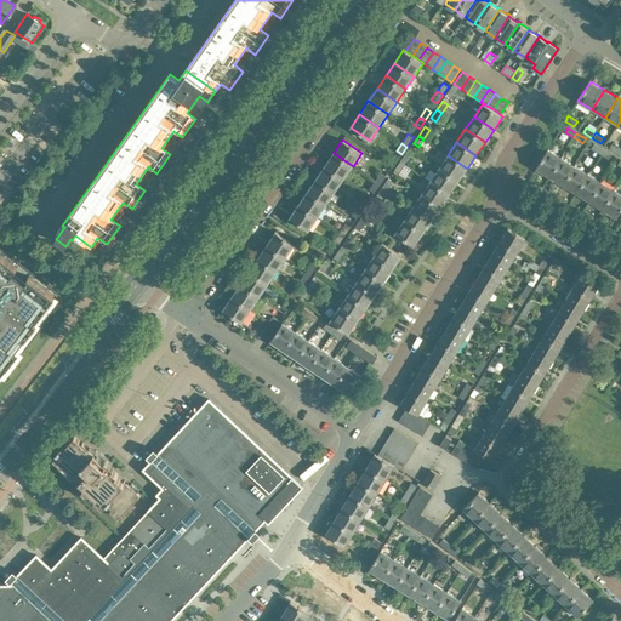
[(604,149),(594,143),(591,149),(600,154),(604,149)]
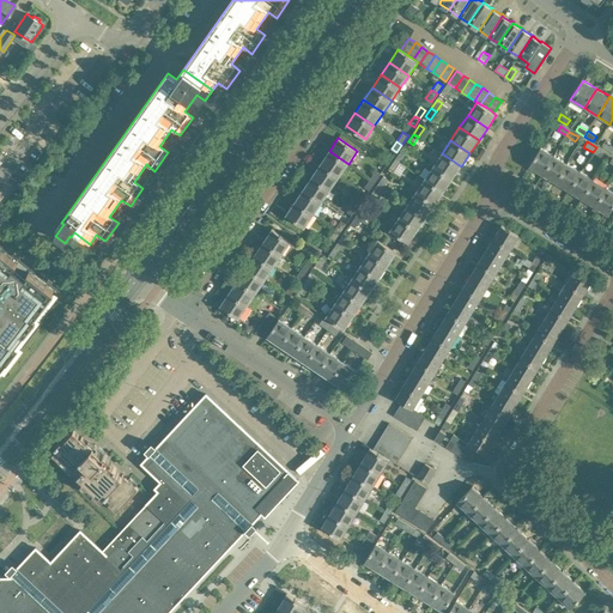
[(611,152),(612,147),(612,146),(605,141),(602,146),(611,152)]
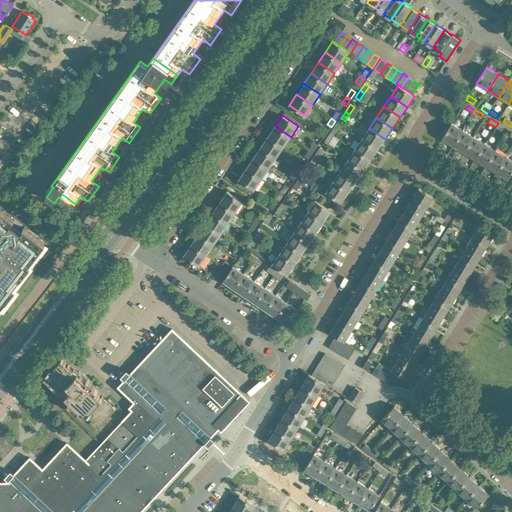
[(453,146),(463,130),(452,123),(442,140),(453,146)]
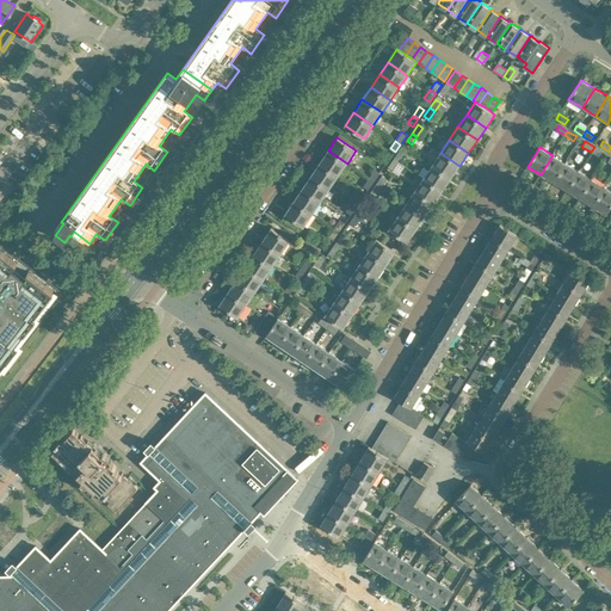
[(603,152),(594,147),(591,152),(599,156),(603,152)]
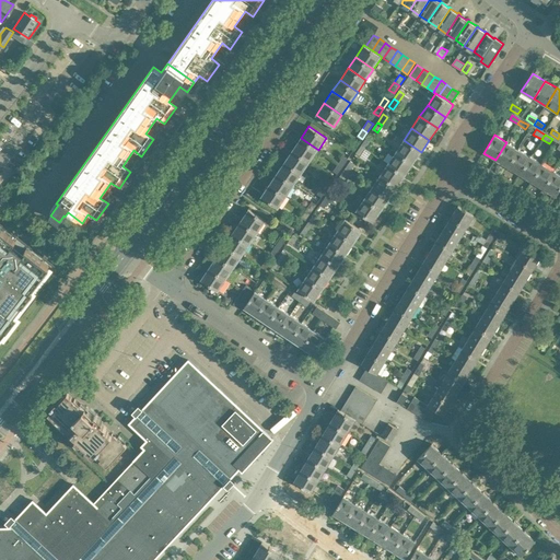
[(365,149),(371,140),(366,137),(361,146),(365,149)]
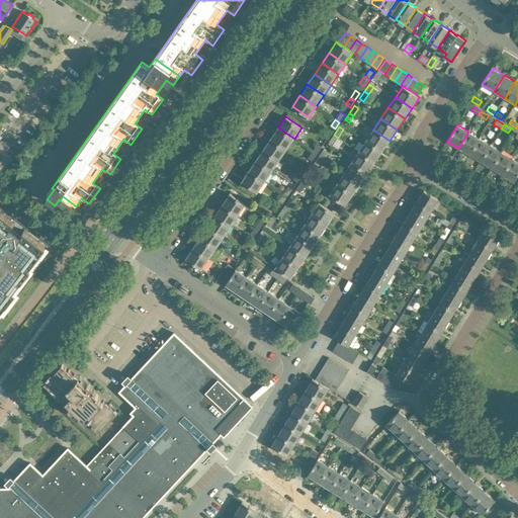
[(287,149),(294,139),(278,127),(271,138),(287,149)]
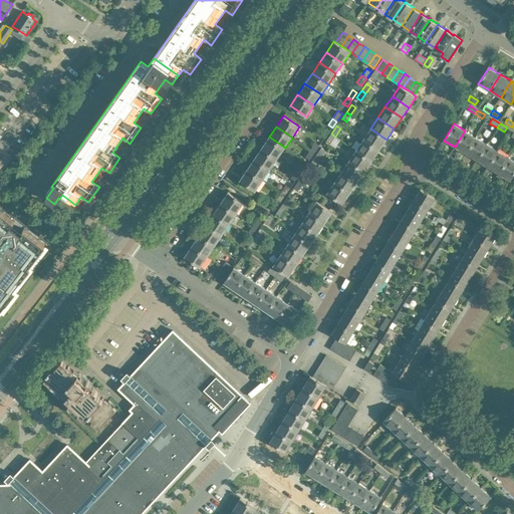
[(387,140),(370,129),(363,140),(379,150),(387,140)]
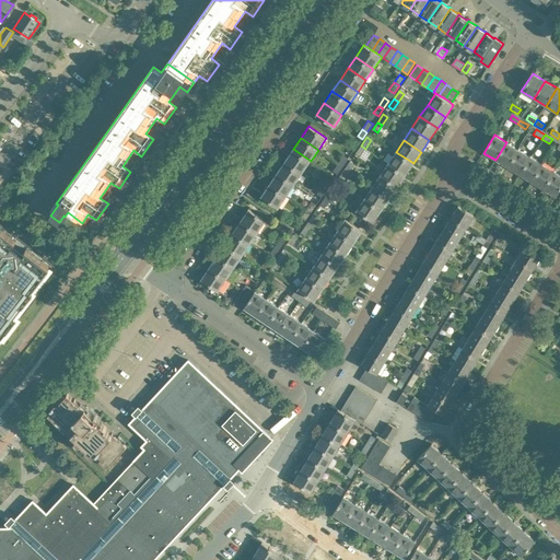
[(508,167),(518,149),(506,142),(496,160),(508,167)]
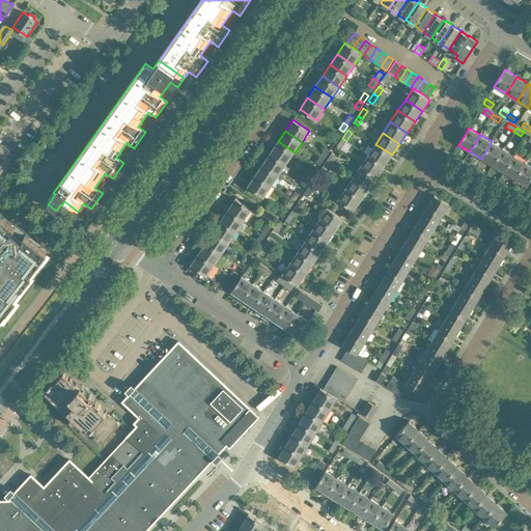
[(342,147),(346,141),(342,138),(338,145),(342,147)]
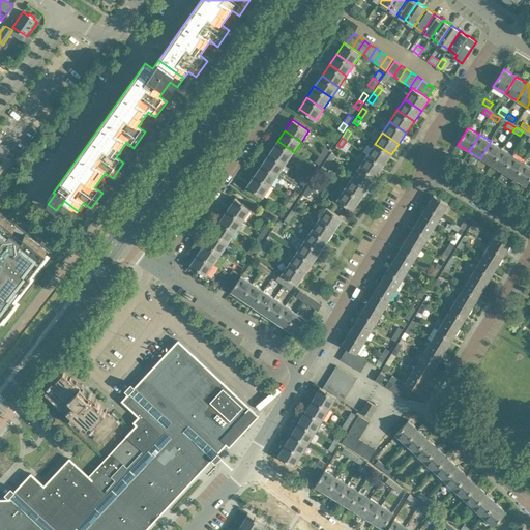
[(287,164),(294,152),(277,141),(270,152),(287,164)]
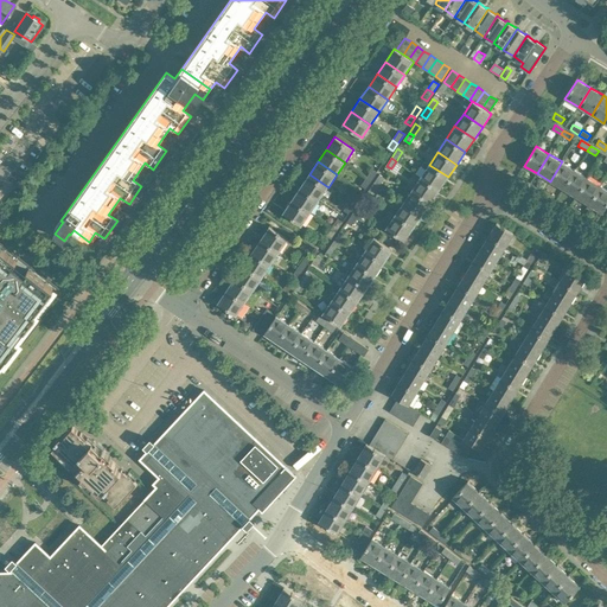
[(563,190),(575,170),(562,161),(550,181),(563,190)]
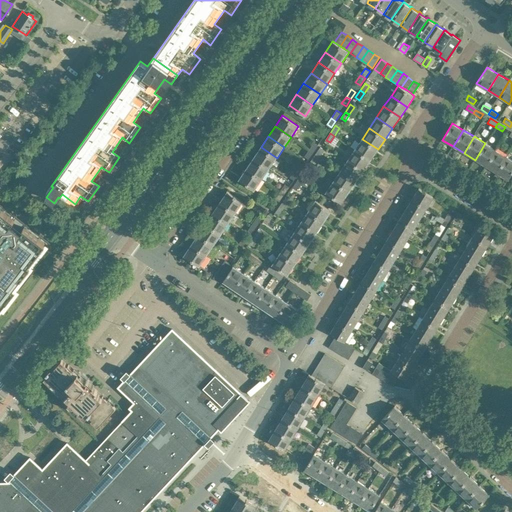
[(378,149),(362,139),(354,150),(370,160),(378,149)]
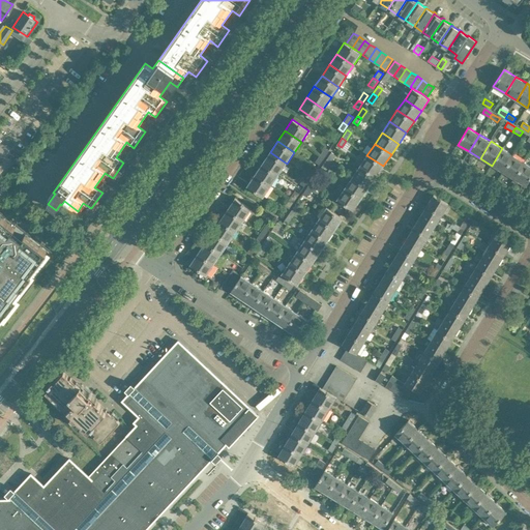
[(325,157),(330,150),(325,147),(320,154),(325,157)]
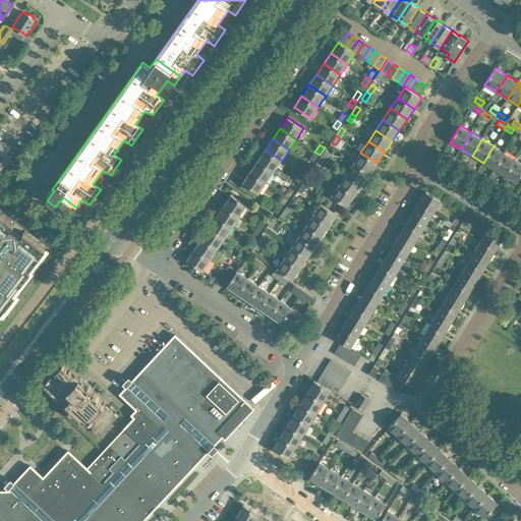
[(495,169),(505,153),(494,146),(483,163),(495,169)]
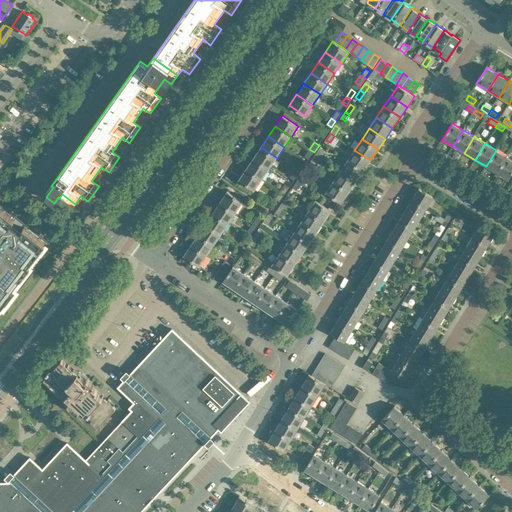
[(320,157),(325,149),(321,146),(315,154),(320,157)]
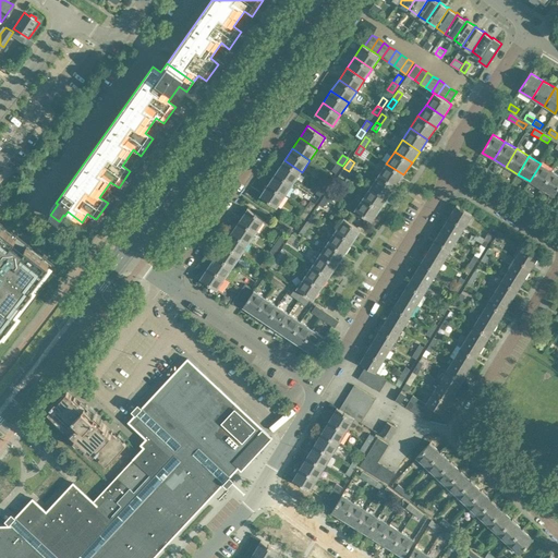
[(293,184),(302,172),(284,160),(276,172),(293,184)]
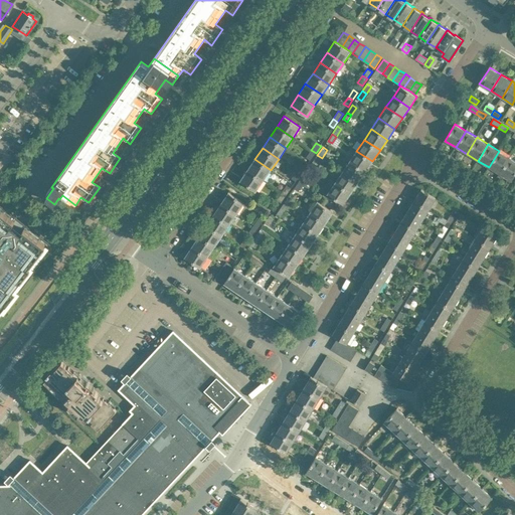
[(311,160),(316,153),(311,150),(307,157),(311,160)]
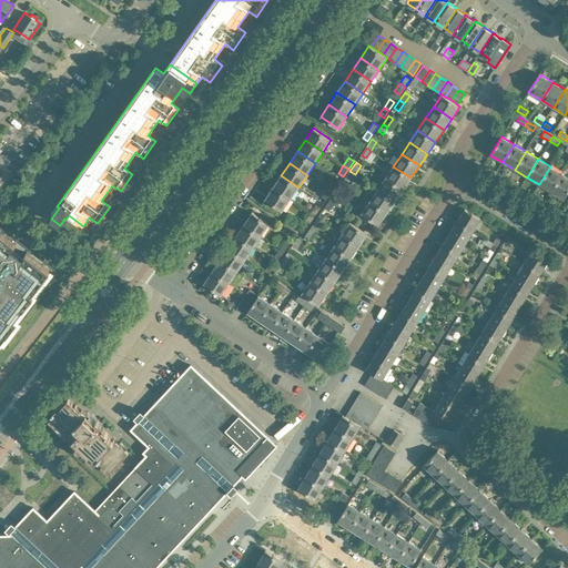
[(411,178),(393,166),(385,178),(403,190),(411,178)]
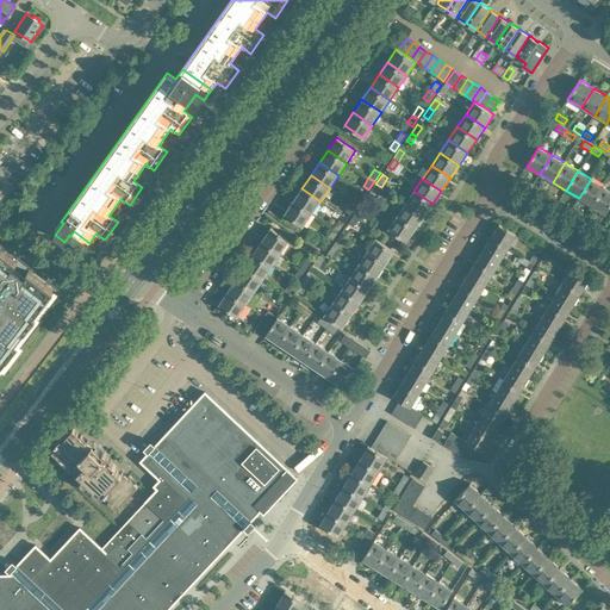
[(592,206),(604,186),(591,179),(579,198),(592,206)]
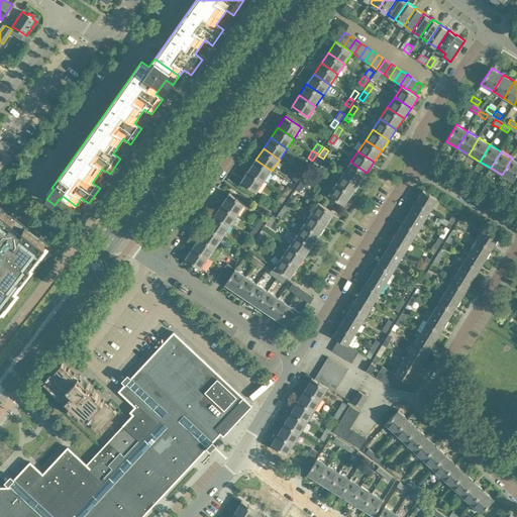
[(318,165),(323,159),(318,156),(314,162),(318,165)]
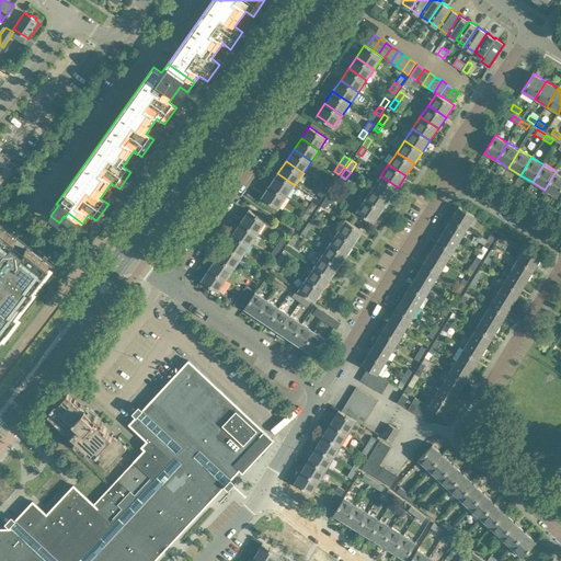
[(557,197),(560,190),(560,174),(556,171),(545,190),(557,197)]
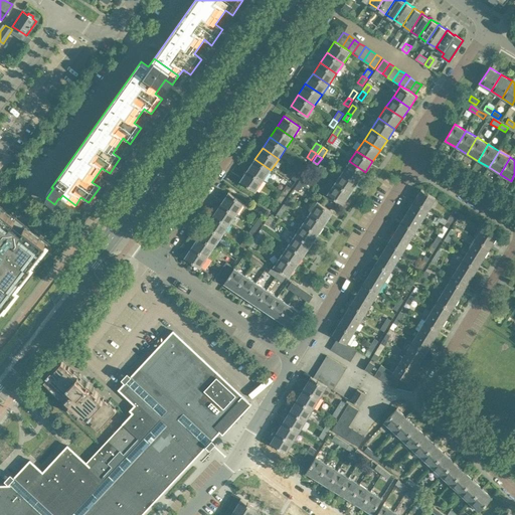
[(264,180),(271,170),(254,159),(247,169),(264,180)]
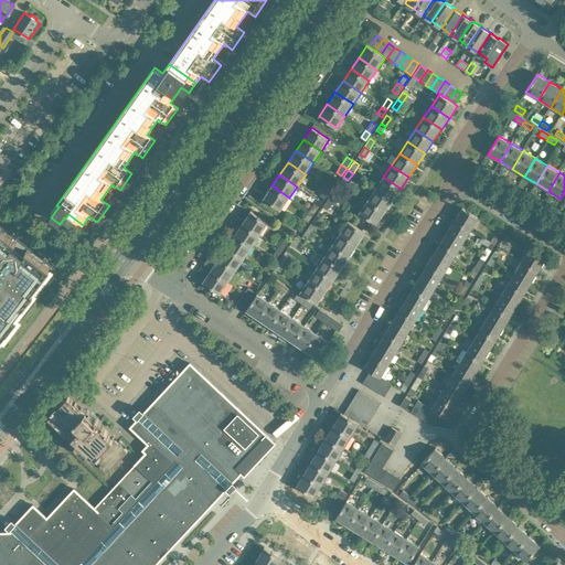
[(401,189),(383,177),(375,189),(393,200),(401,189)]
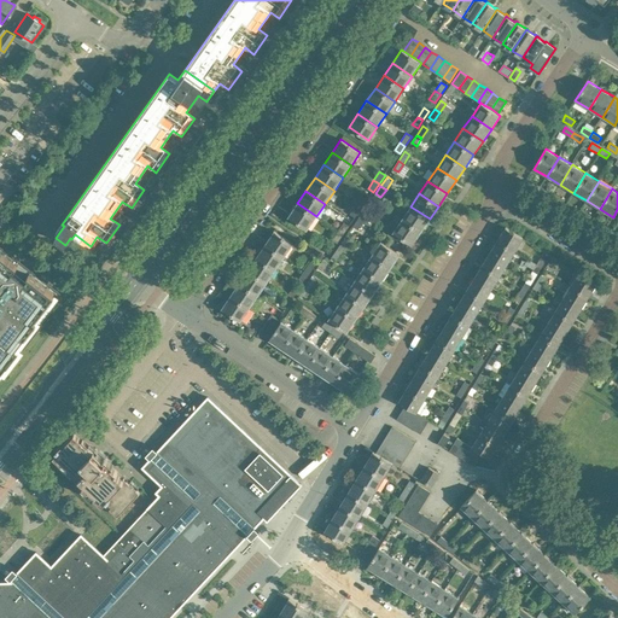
[(361,209),(367,200),(362,197),(356,205),(361,209)]
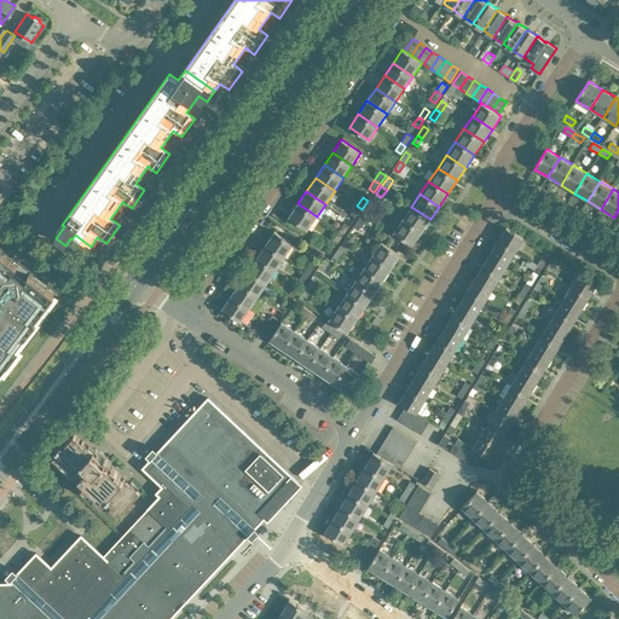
[(317,217),(298,203),(289,217),(308,230),(317,217)]
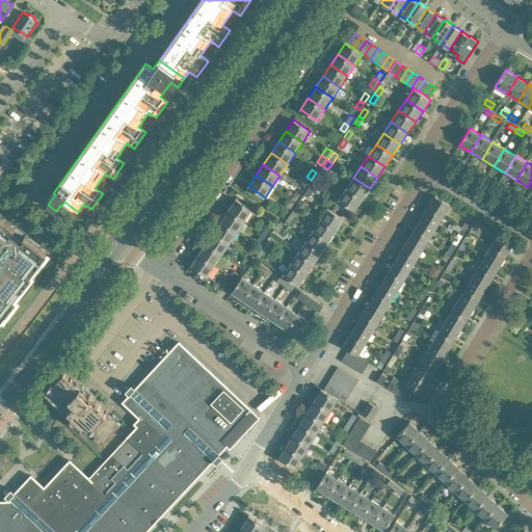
[(307,187),(311,180),(307,177),(301,184),(307,187)]
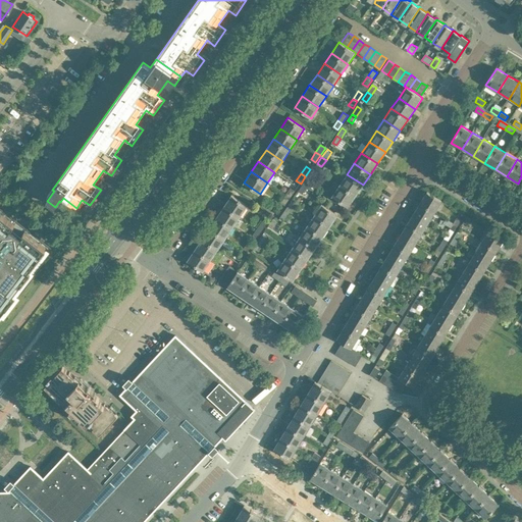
[(363,185),(347,174),(340,185),(356,196),(363,185)]
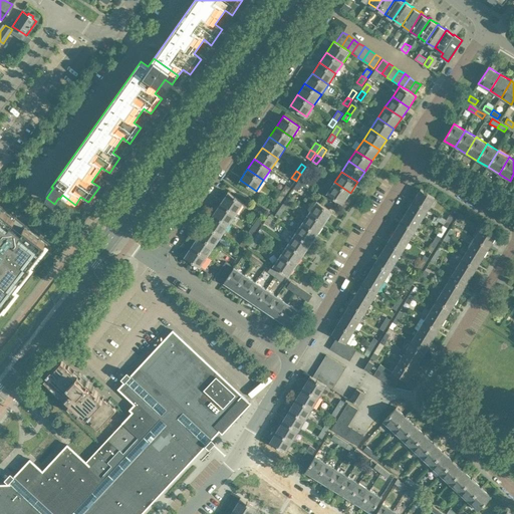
[(303,184),(308,177),(303,174),(299,181),(303,184)]
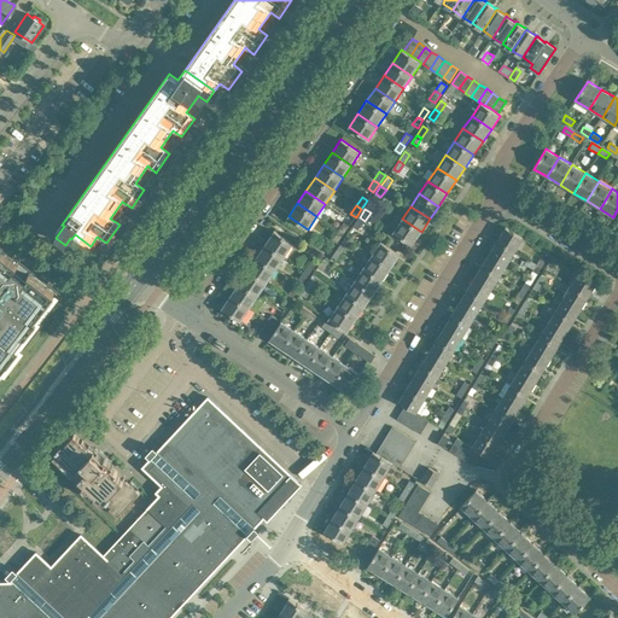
[(359,229),(365,221),(360,217),(354,226),(359,229)]
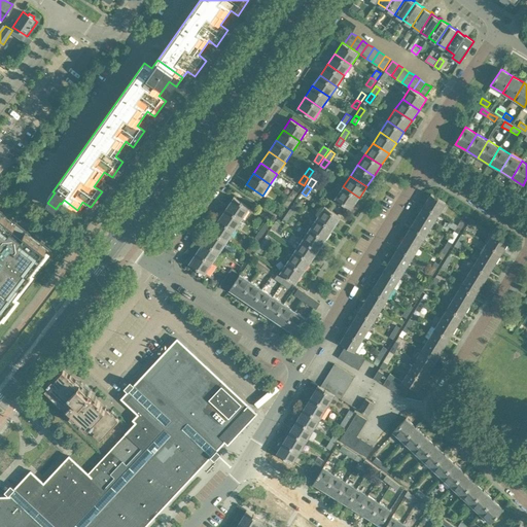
[(359,198),(343,186),(336,198),(351,209),(359,198)]
